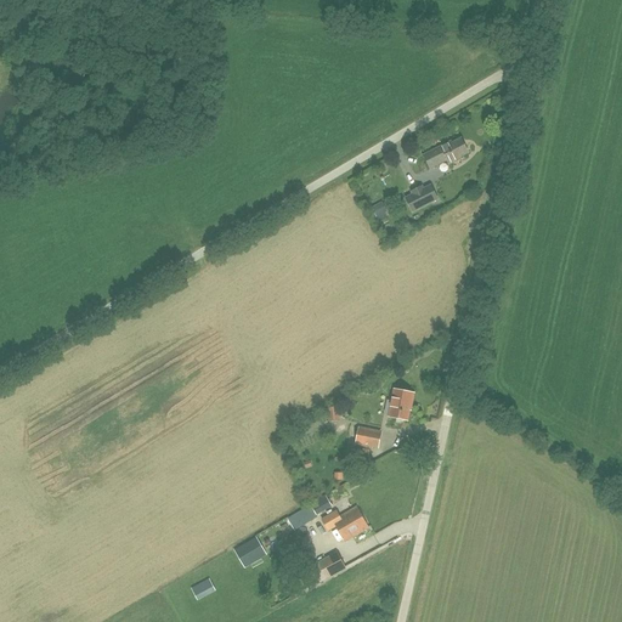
[(451,141),(430,152),(424,156),(430,169),(447,159),(450,164),(461,158),(461,157),(468,152),(462,139),(452,143),(451,141)]
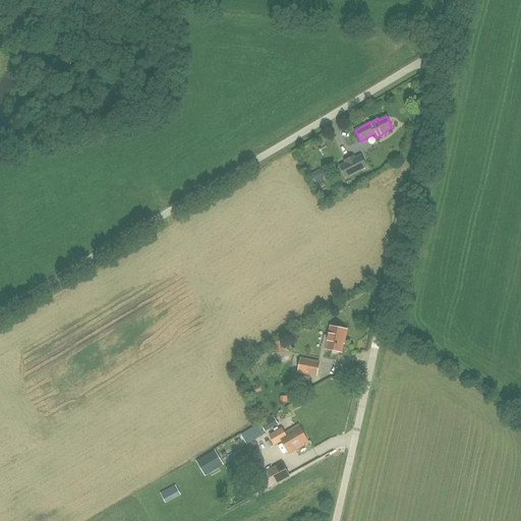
[(353,157),(345,161),(346,163),(340,166),(346,177),(366,167),(361,156),(354,159),(353,157)]
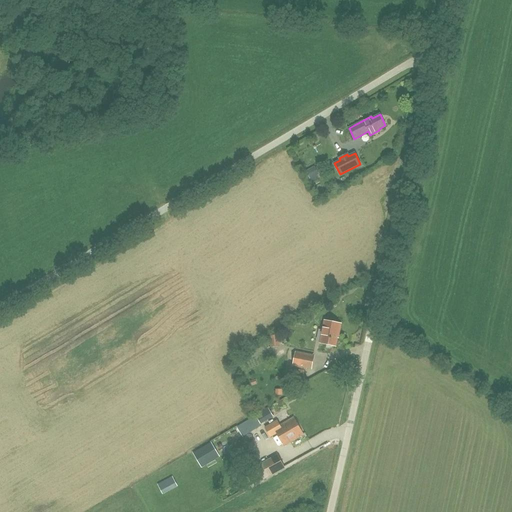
[(308,168),(310,175),(319,172),(317,165),(308,168)]
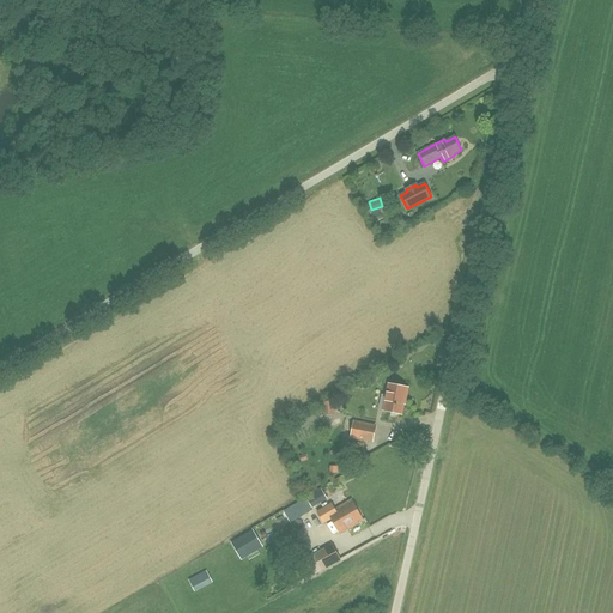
[(372,212),(376,219),(386,212),(381,206),(372,212)]
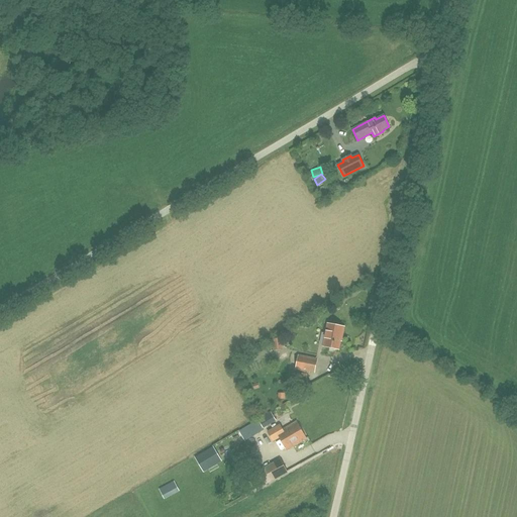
[(324,346),(329,347),(330,349),(334,350),(336,349),(338,349),(340,337),(341,337),(343,328),(328,324),(324,346)]
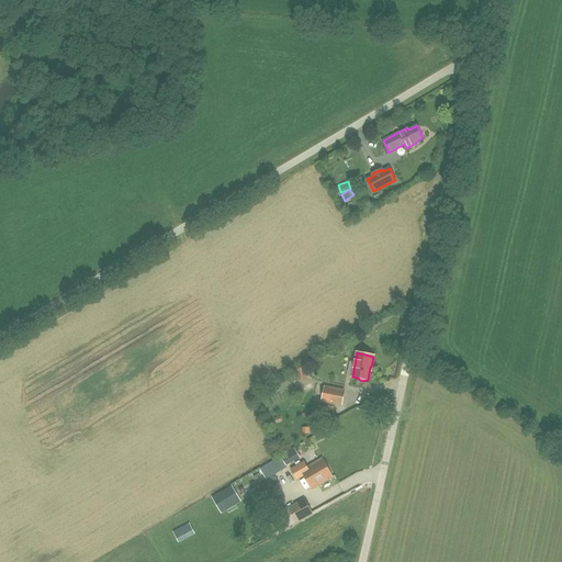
[(299,381),(311,382),(311,369),(300,369),(299,381)]
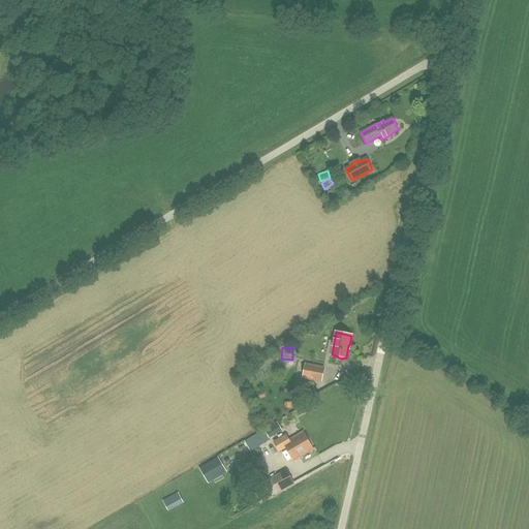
[(321,381),(323,369),(306,365),(303,377),(321,381)]
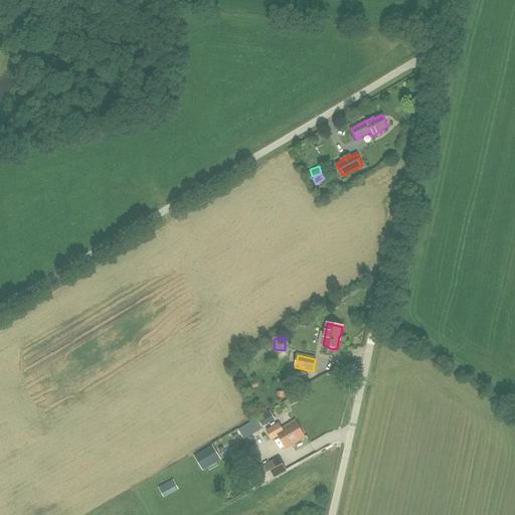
[(263,428),(263,427),(275,420),(269,410),(244,425),(250,436),(263,428)]
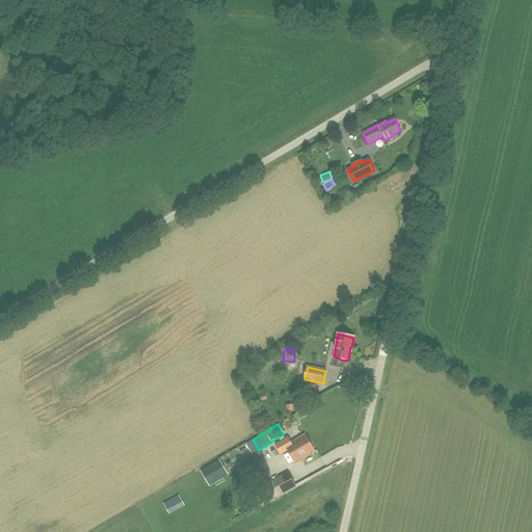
[(281,456),(287,452),(296,464),(315,452),(303,434),(290,444),(287,439),(274,446),(281,456)]
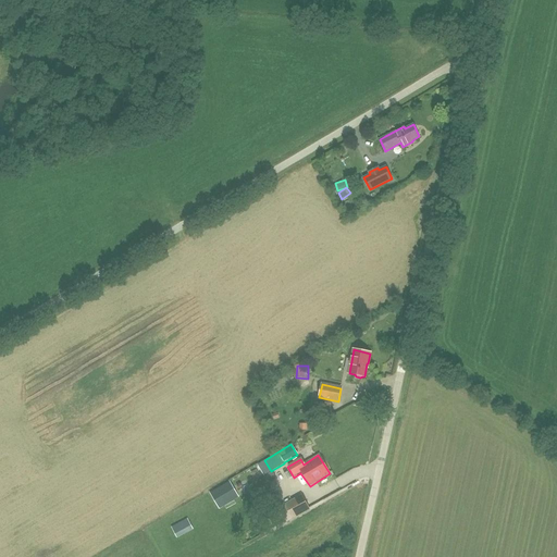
[(220,509),(238,498),(229,482),(210,493),(220,509)]
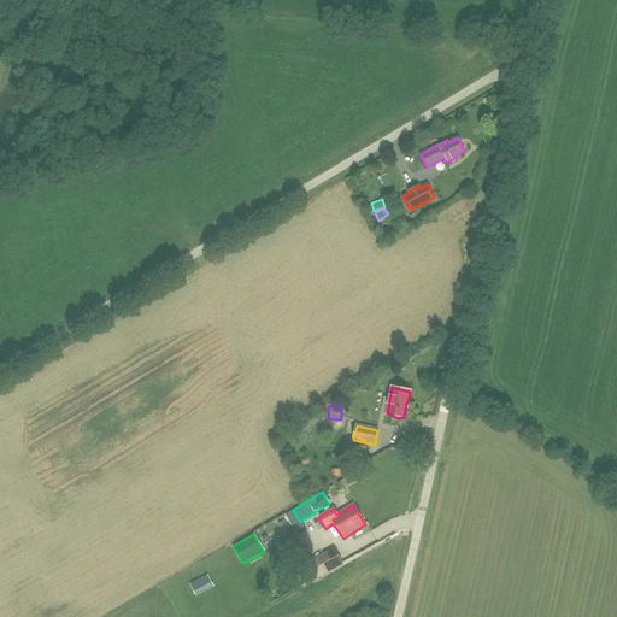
[(335,551),(312,565),(321,579),(344,564),(335,551)]
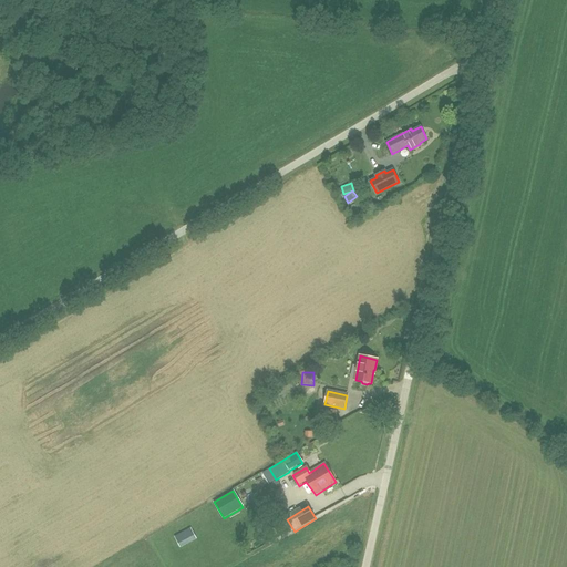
[(181,548),(196,539),(191,528),(175,537),(181,548)]
